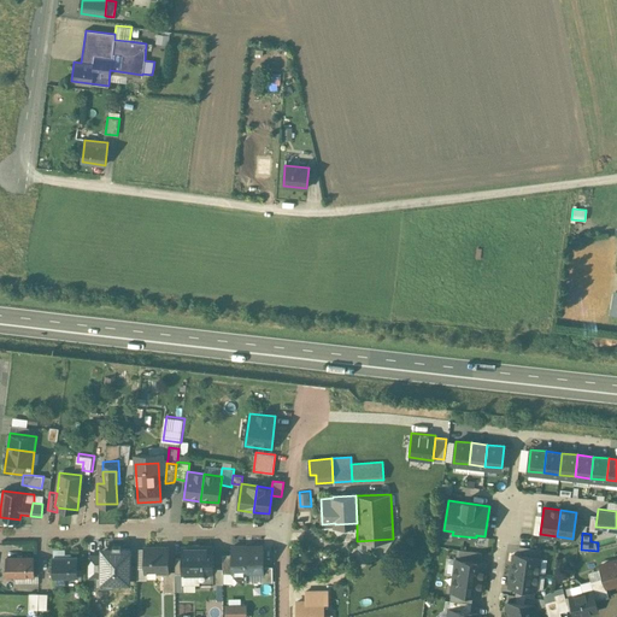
[(375,540),(357,541),(358,548),(363,553),(376,552),(375,540)]
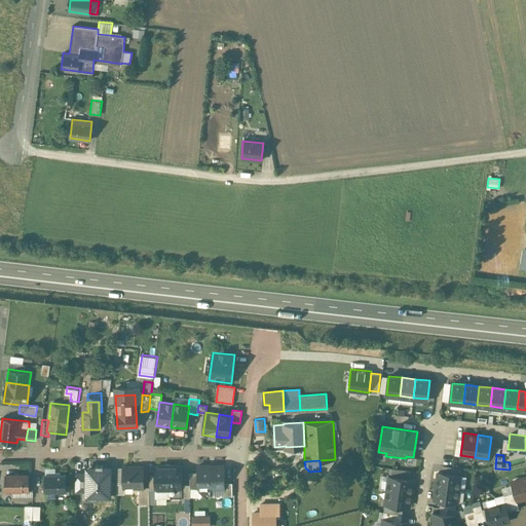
[(224,465),(197,465),(197,473),(198,488),(210,488),(224,488),(224,483),(224,465)]
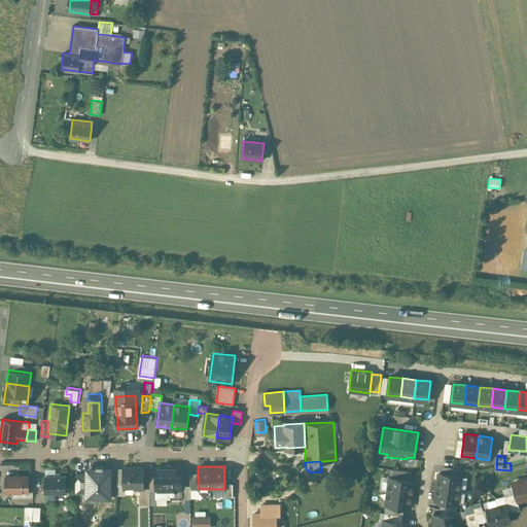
[(111,468),(86,467),(85,496),(110,496),(111,468)]
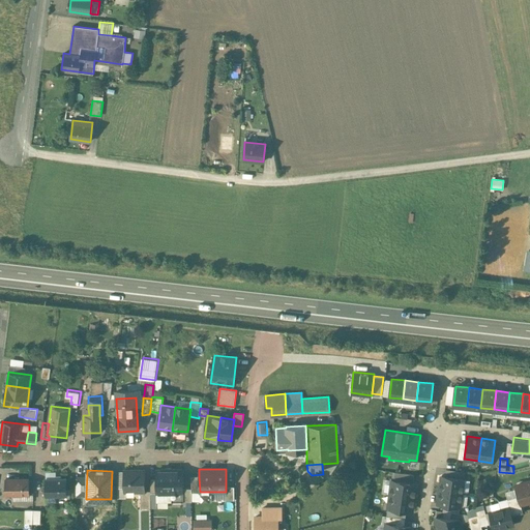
[(144,470),(124,470),(124,491),(125,491),(125,490),(134,490),(134,491),(140,491),(144,491),(144,470)]
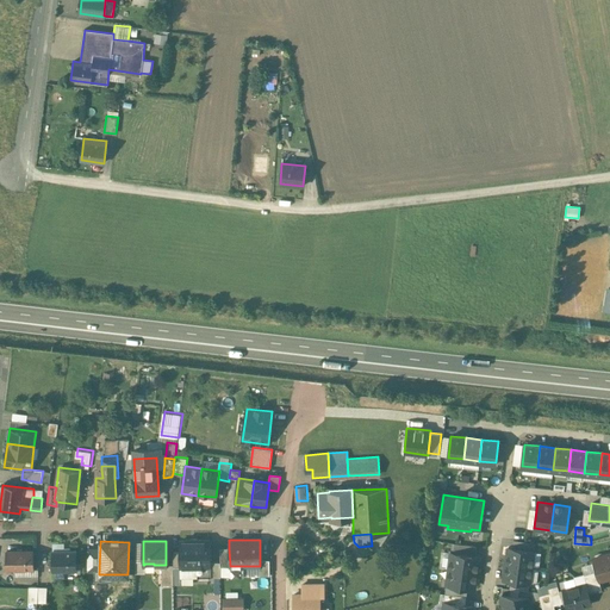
[(210,541),(180,541),(180,552),(180,567),(197,567),(210,567),(210,562),(210,541)]
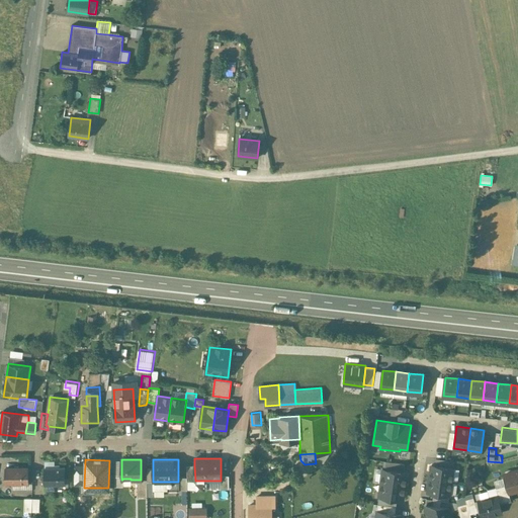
[(453,467),(431,464),(429,478),(451,482),(453,467)]
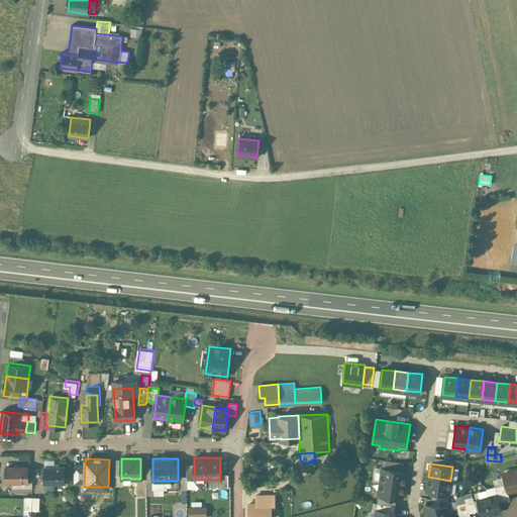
[(194,464),(186,464),(187,477),(187,480),(195,480),(194,464)]
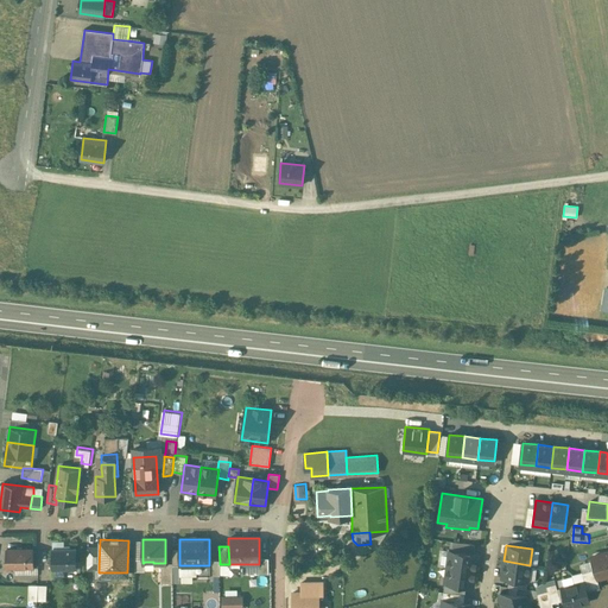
[(33,549),(6,550),(6,567),(33,567),(33,549)]
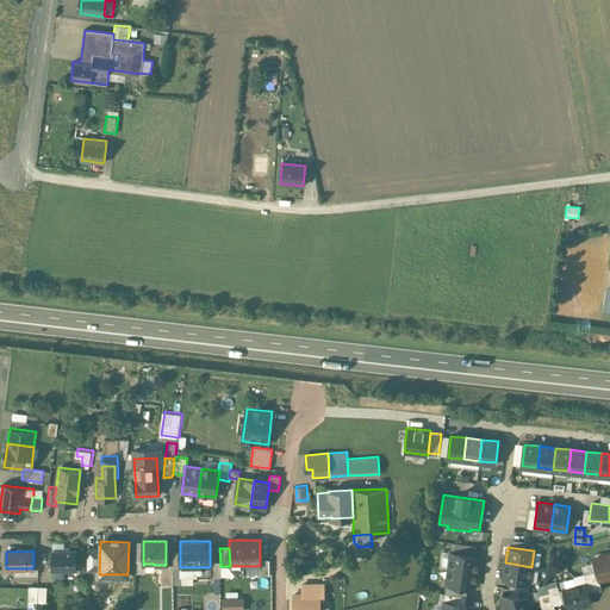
[(76,551),(53,551),(53,571),(55,571),(55,578),(64,578),(64,571),(76,571),(76,551)]
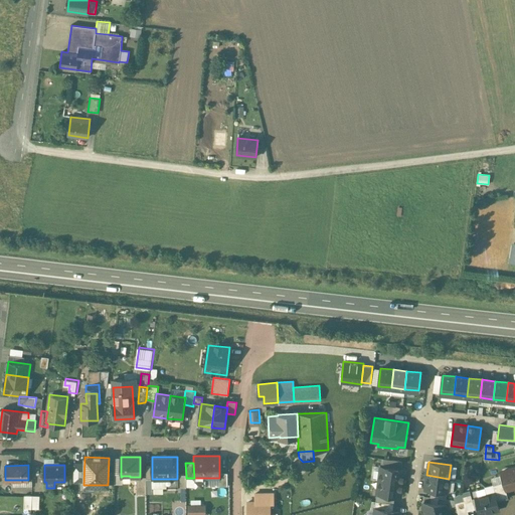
[(404,470),(380,466),(378,480),(402,483),(404,470)]
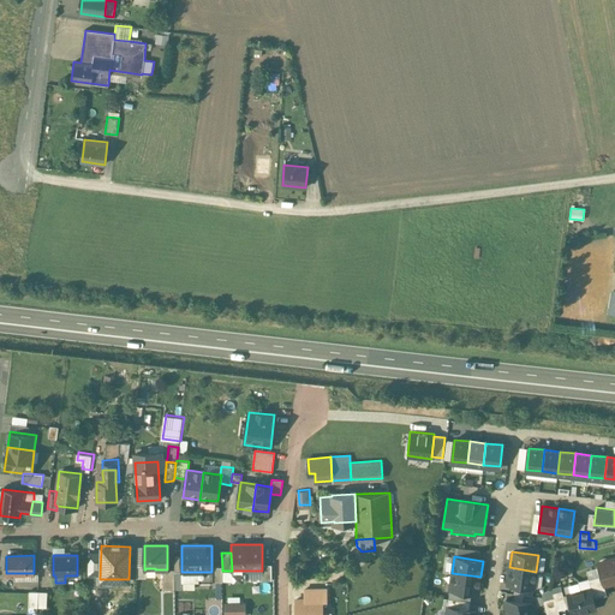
[(614,557),(601,562),(599,565),(602,577),(604,584),(605,584),(614,580),(614,557)]
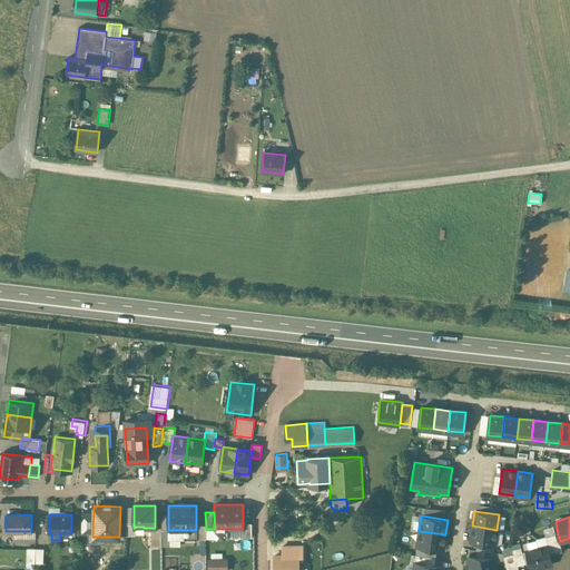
[(252,538),(252,523),(243,523),(243,529),(243,538),(252,538)]
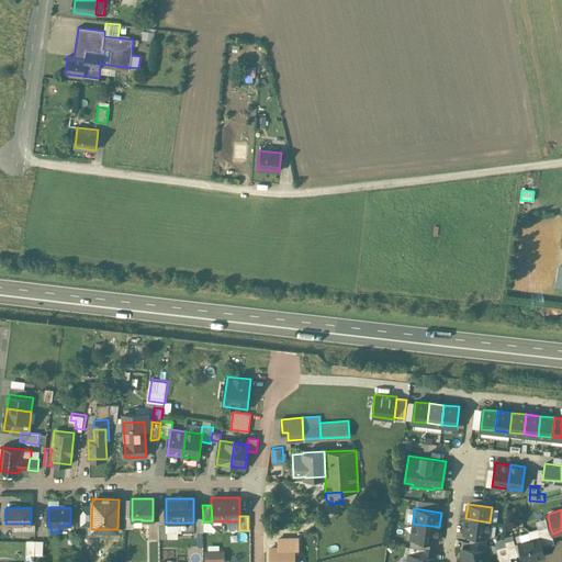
[(193,523),(181,523),(181,531),(203,531),(203,529),(203,521),(203,518),(193,518),(193,523)]
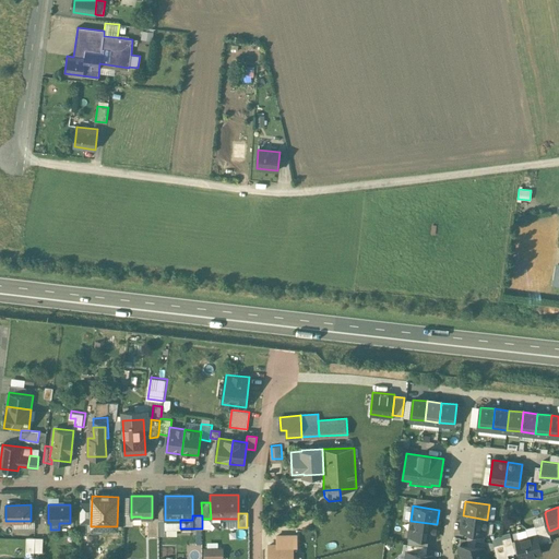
[(487,520),(463,515),(462,531),(485,534),(487,520)]
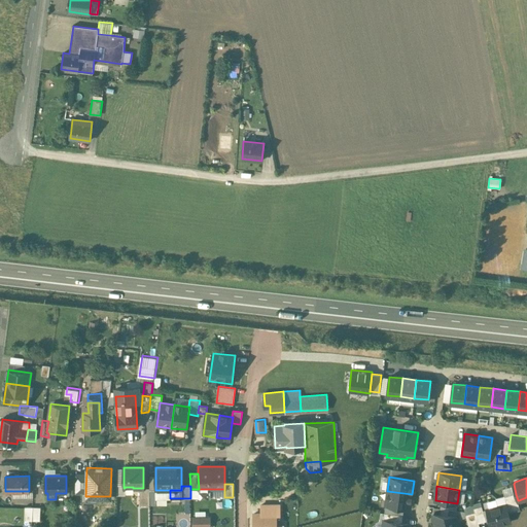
[(149,488),(143,488),(139,488),(140,505),(149,505),(149,490),(149,488)]
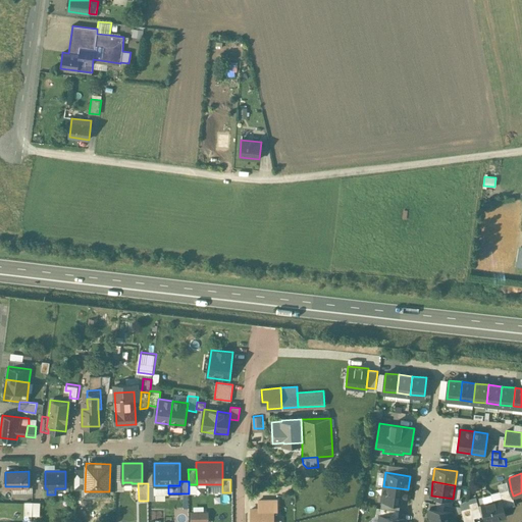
[(208,492),(208,484),(197,484),(197,491),(197,492),(208,492)]
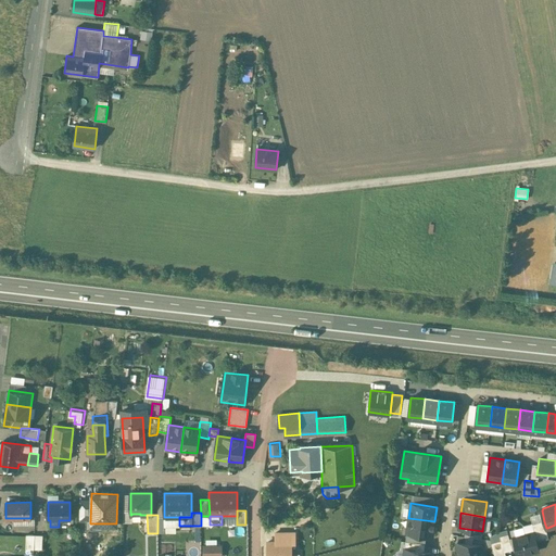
[(179,517),(164,517),(164,527),(179,526),(179,517)]
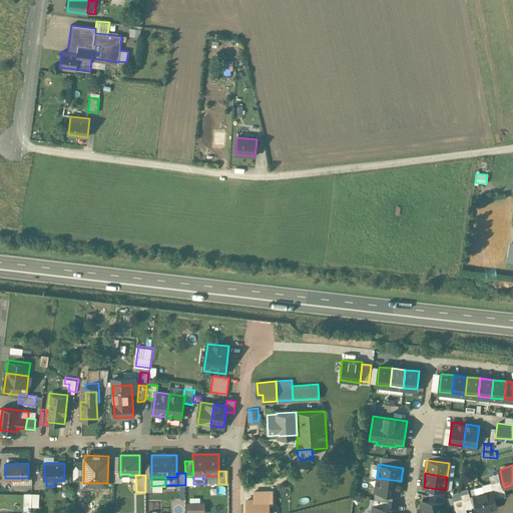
[(401,481),(377,478),(375,491),(399,494),(401,481)]
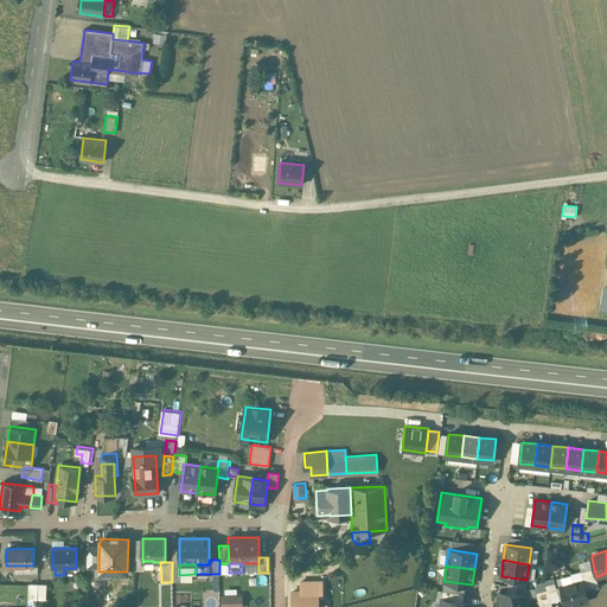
[(596,576),(594,569),(581,573),(583,580),(586,590),(600,587),(598,576),(596,576)]
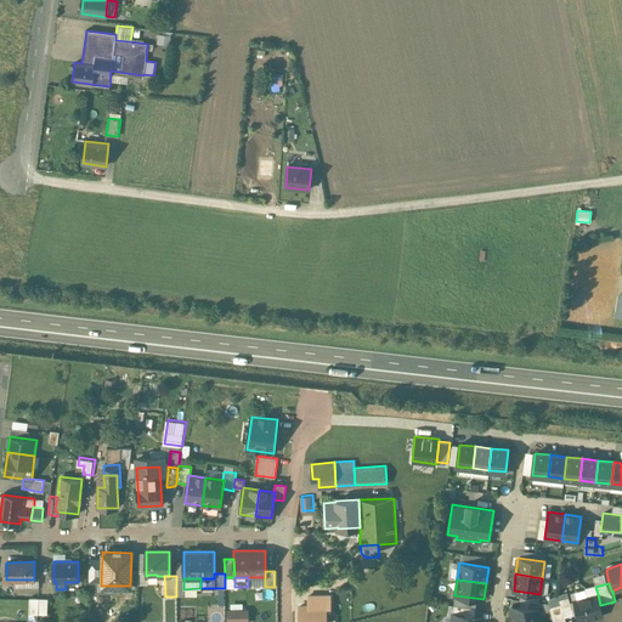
[(598,594),(574,601),(578,621),(603,615),(600,605),(598,594)]
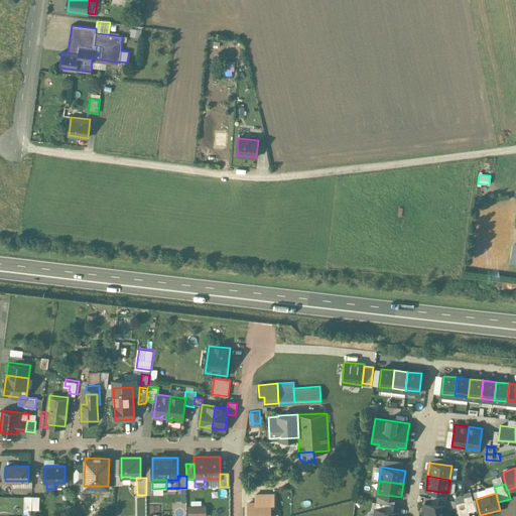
[(256,494),(256,503),(270,502),(270,504),(274,504),(274,494),(256,494)]
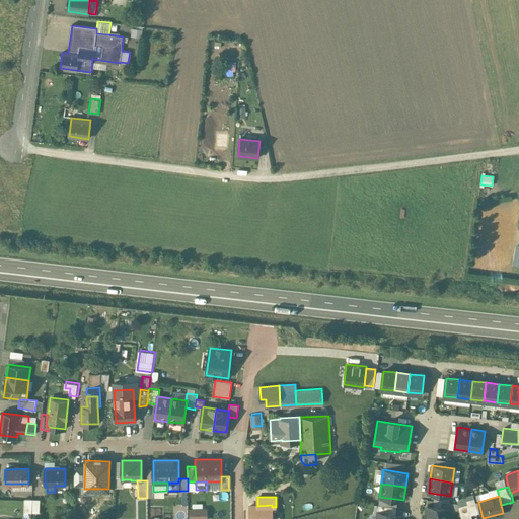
[(482,518),(483,518),(478,502),(477,497),(468,500),(469,504),(461,506),(463,518),(482,518)]
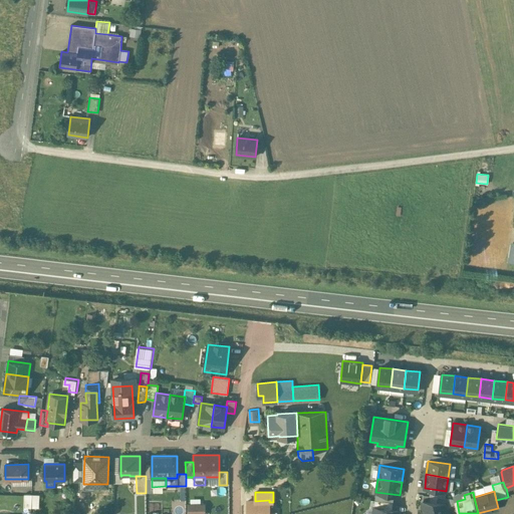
[(32,494),(11,493),(10,507),(31,507),(32,494)]
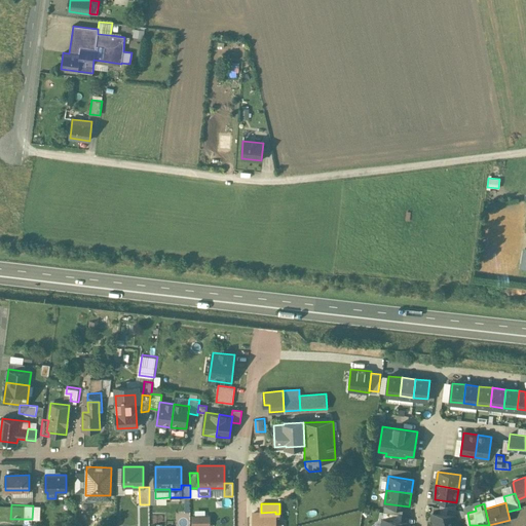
[(40,505),(33,505),(32,519),(40,520),(40,505)]
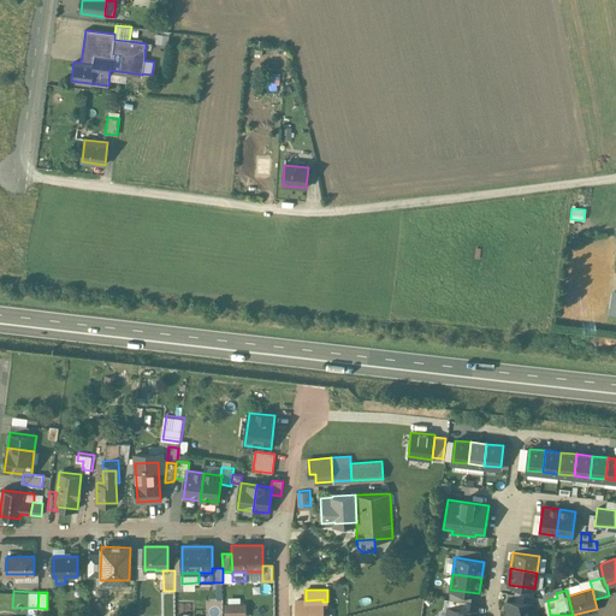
[(306,600),(297,600),(296,615),(332,615),(332,612),(323,612),(323,602),(323,599),(306,600)]
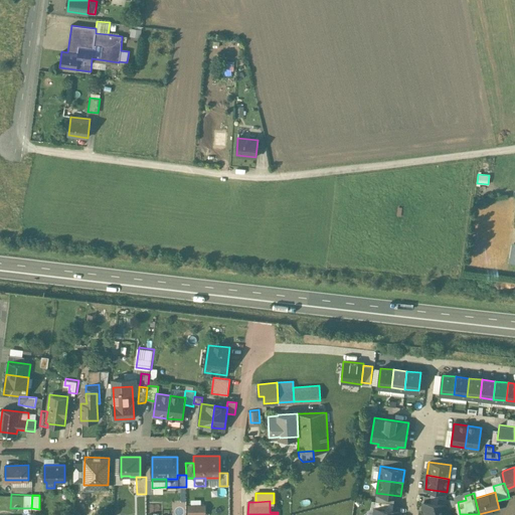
[(450,514),(448,505),(423,502),(422,506),(424,514),(450,514)]
